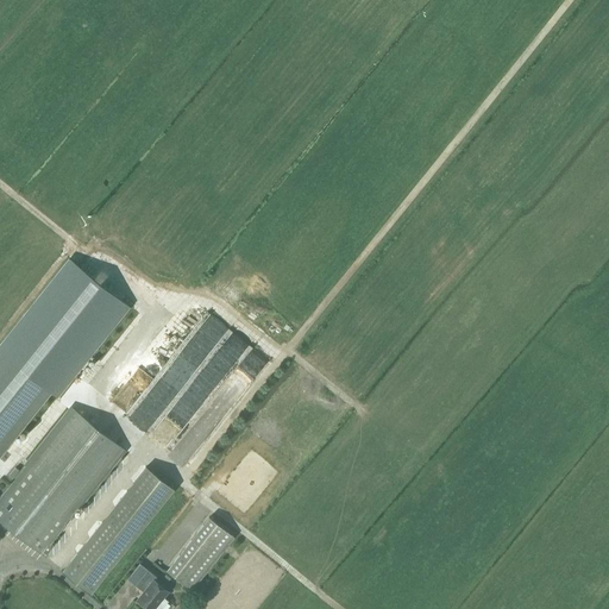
[(0,452),(50,390),(56,396),(129,306),(70,259),(0,347),(0,452)]
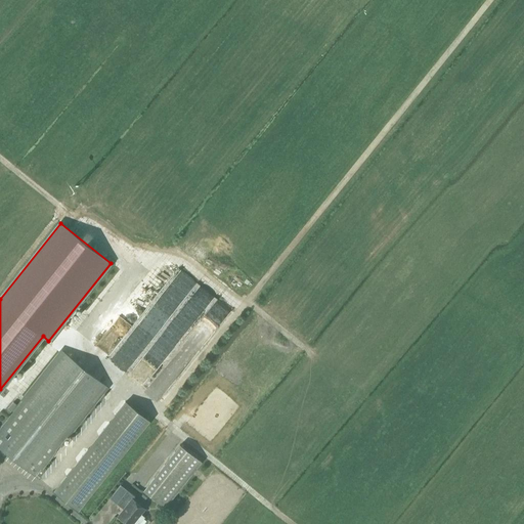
[(170,261),(125,301),(135,313),(181,273),(170,261)]
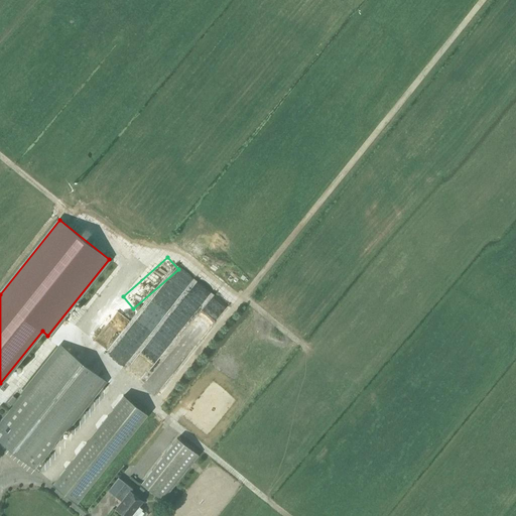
[(201,306),(213,293),(196,277),(183,291),(201,306)]
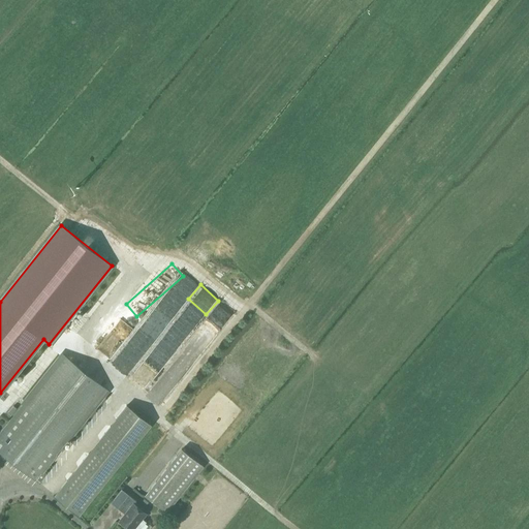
[(187,359),(198,362),(204,345),(192,341),(187,359)]
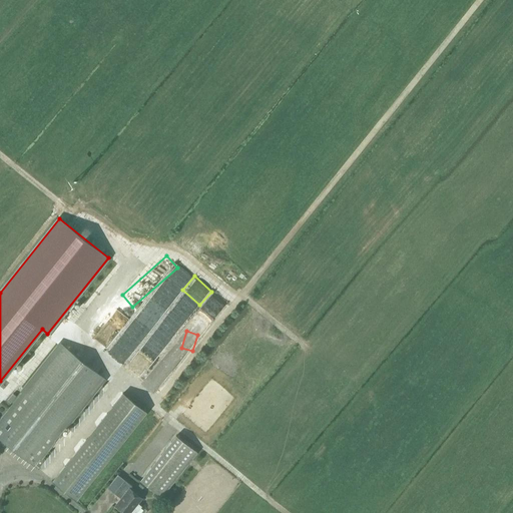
[(0,437),(35,466),(104,378),(61,344),(0,419),(0,437)]
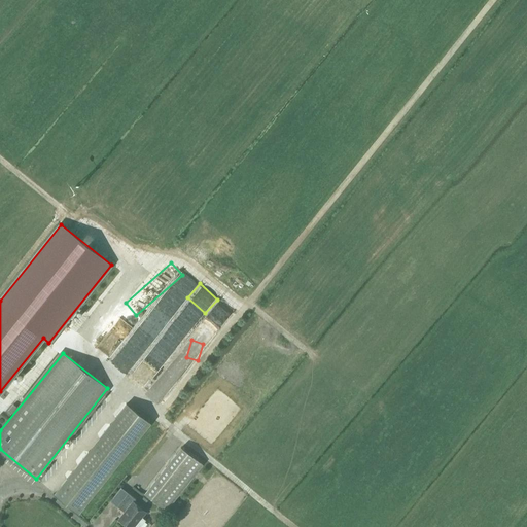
[(79,513),(150,423),(127,403),(55,493),(79,513)]
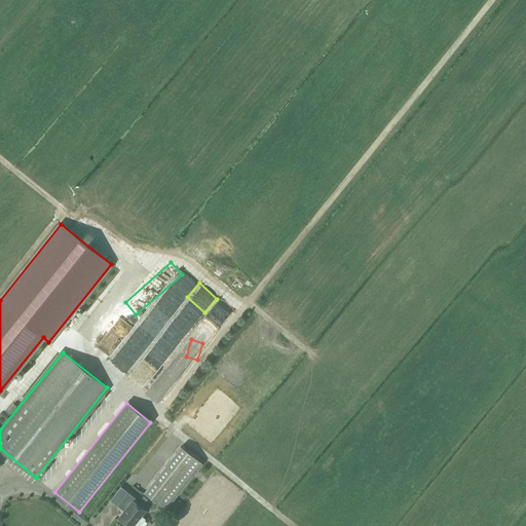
[(181,447),(145,492),(166,510),(202,464),(181,447)]
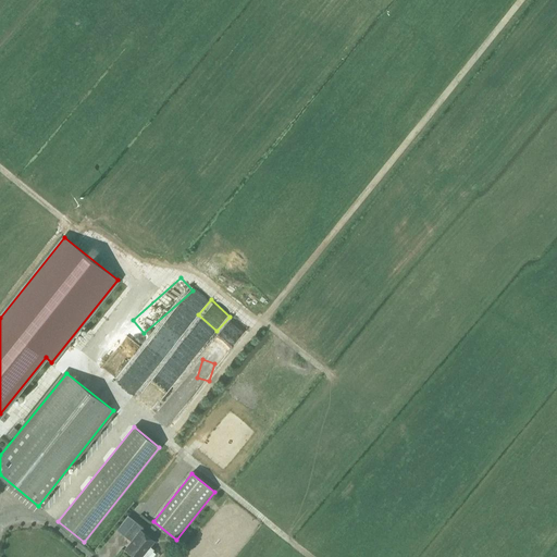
[(134,537),(125,548),(135,556),(147,556),(153,549),(150,546),(155,541),(141,531),(144,528),(136,521),(127,532),(134,537)]
